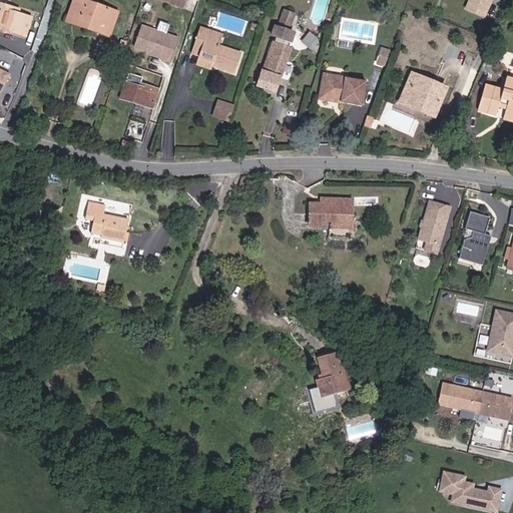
[(109,40),(117,17),(76,0),(75,0),(68,19),(89,27),(87,32),(109,40)]
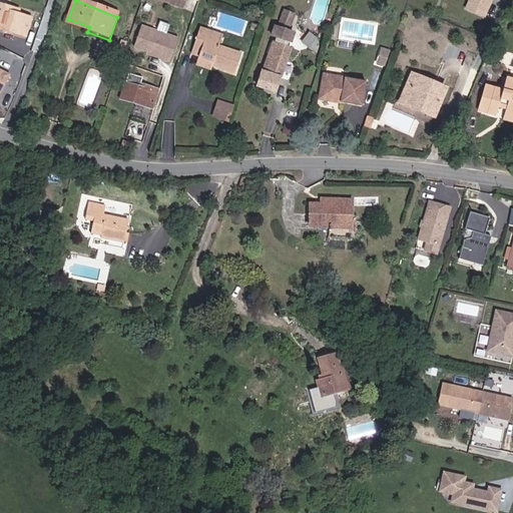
[(156,0),(185,9),(188,0),(156,0)]
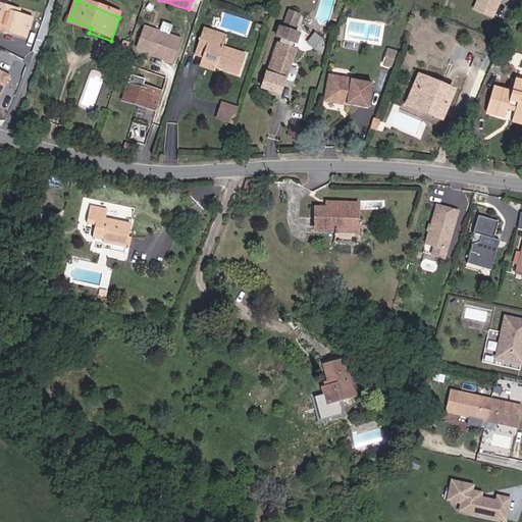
[(475,0),(472,9),(491,16),(497,0),(475,0)]
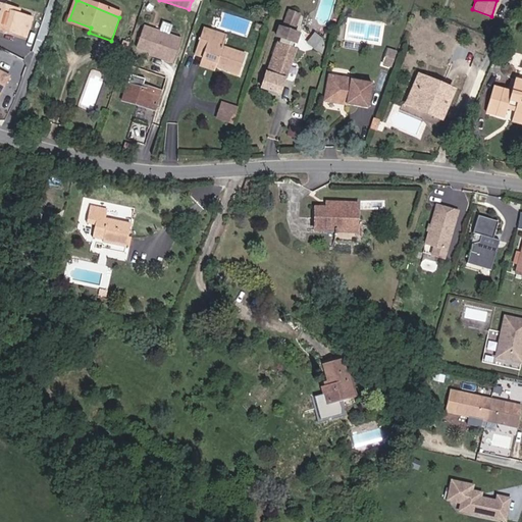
[(29,37),(34,18),(20,14),(7,10),(9,5),(0,2),(0,24),(0,25),(2,20),(8,22),(7,28),(6,31),(29,37)]
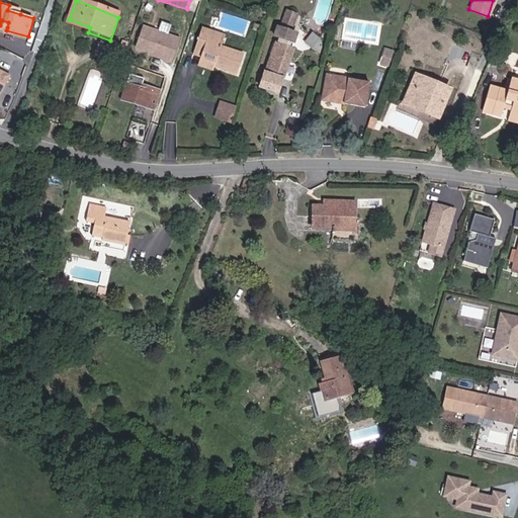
[(299,13),(289,10),(283,25),(293,28),(299,13)]
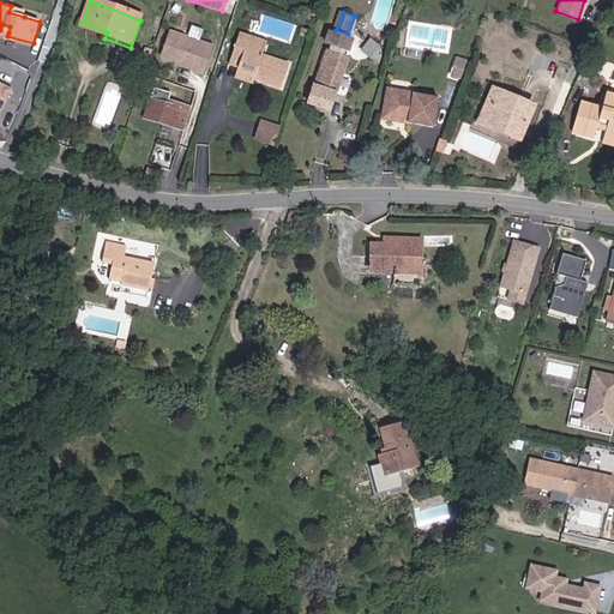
[(304,22),(313,25),(315,17),(307,13),(304,22)]
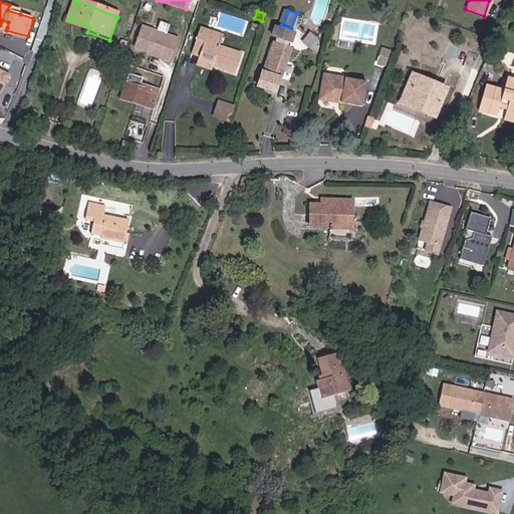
[(161,22),(158,29),(169,32),(171,25),(161,22)]
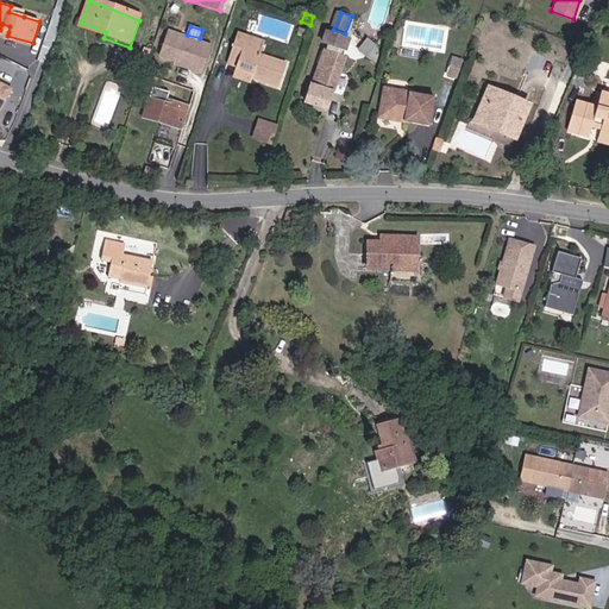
[(243,30),(240,37),(268,46),(270,38),(243,30)]
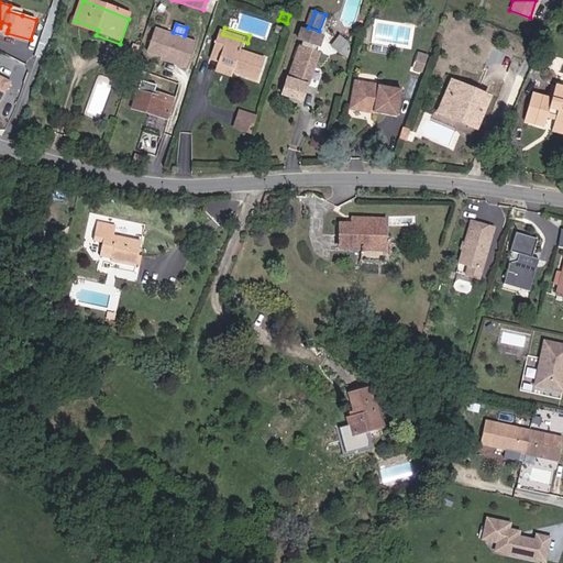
[(283,96),(302,103),(322,52),(318,51),(320,45),(322,46),(326,36),(306,29),(302,39),(307,40),(306,45),(302,44),(283,96)]
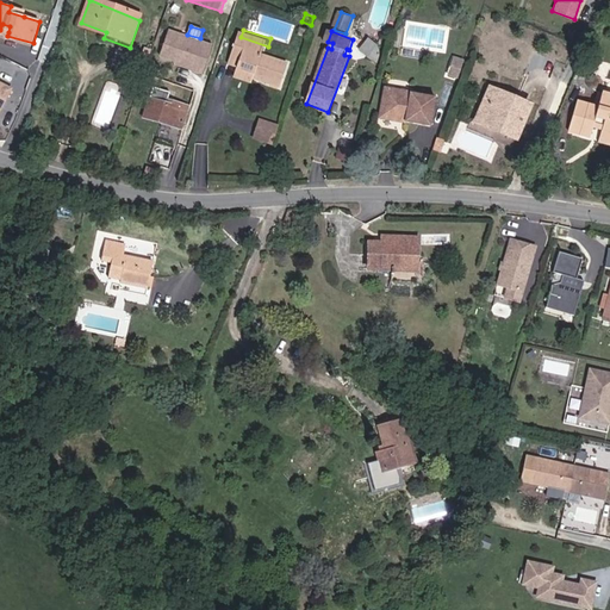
[(203,76),(212,48),(169,33),(161,58),(175,63),(176,67),(182,69),(186,67),(194,69),(193,73),(203,76)]
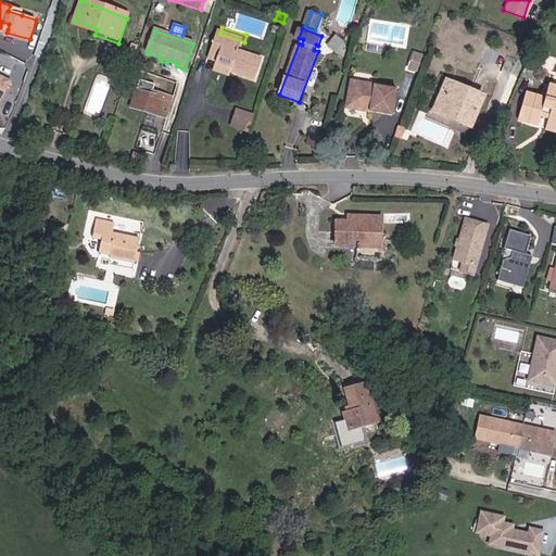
[(235,63),(232,71),(257,79),(265,55),(242,48),(244,42),(219,34),(213,53),(220,57),(220,59),(235,63)]
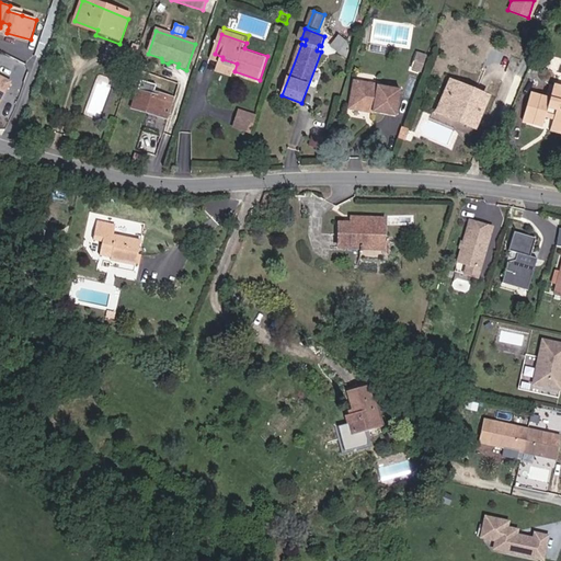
[(343,37),(335,47),(351,60),(354,56),(353,44),(343,37)]
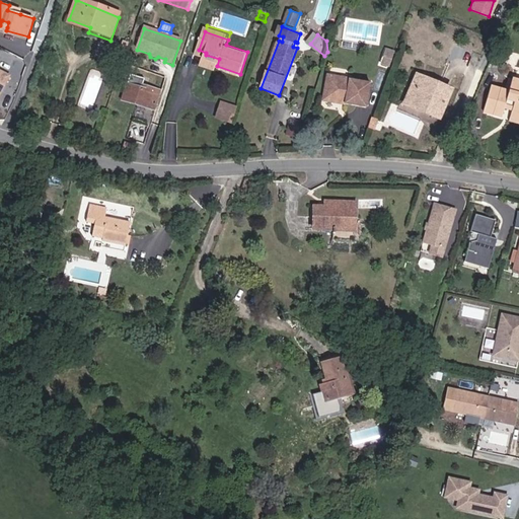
[(128,53),(131,45),(125,43),(122,52),(128,53)]
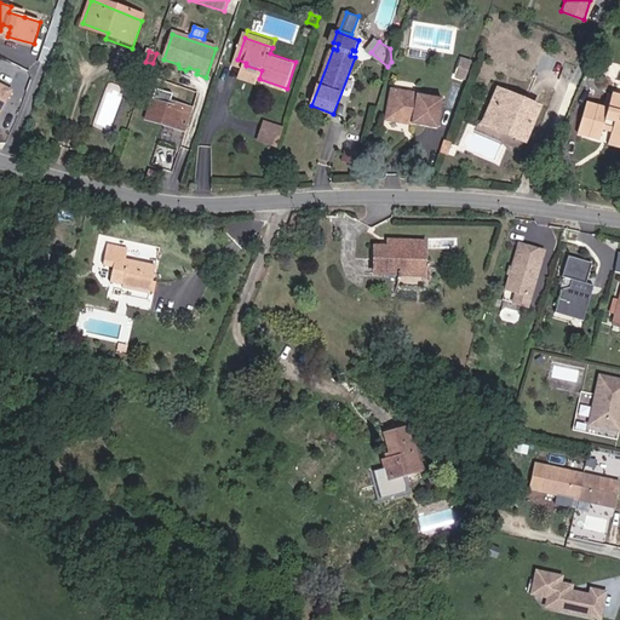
[(259,79),(262,70),(246,65),(241,78),(258,84),(259,79)]
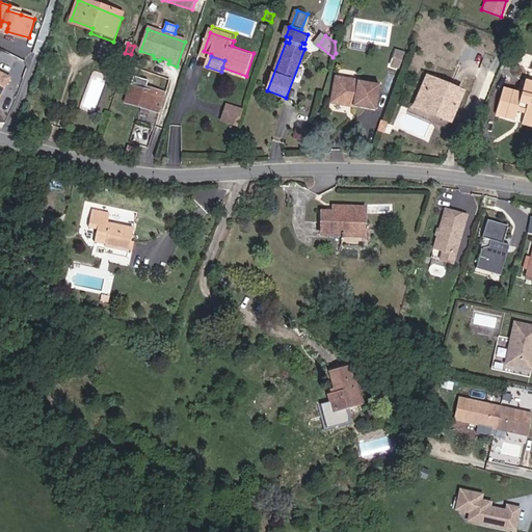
[(0,72),(0,96),(9,77),(0,72)]
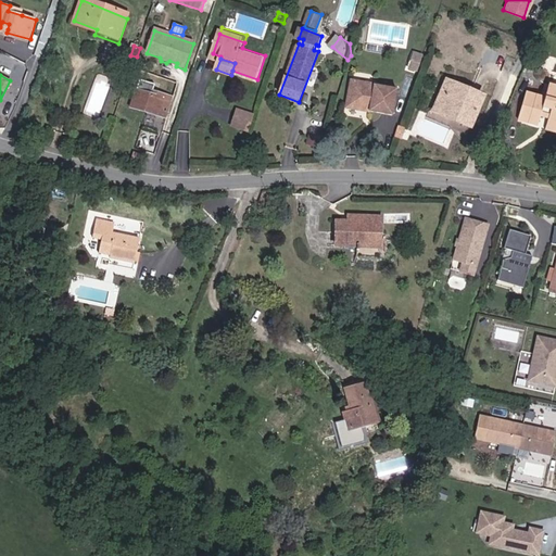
[(353,83),(345,111),(391,123),(397,95),(353,83)]
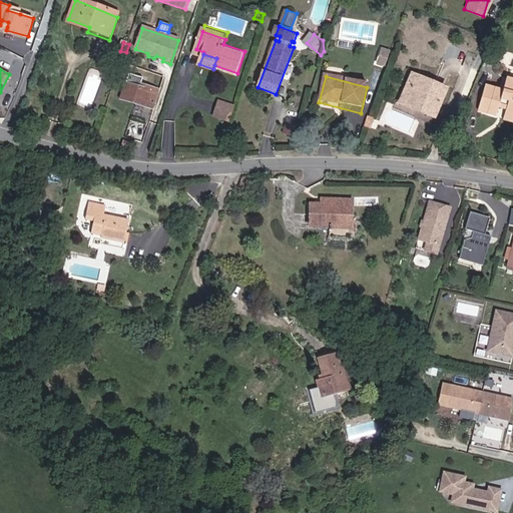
[(409,78),(407,86),(415,88),(409,107),(420,110),(421,108),(426,110),(426,112),(437,116),(447,91),(409,78)]
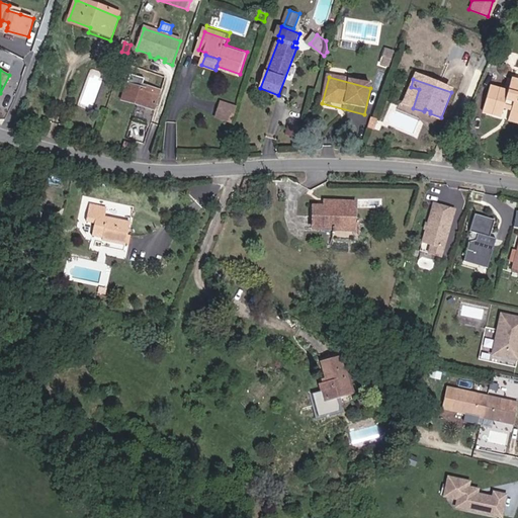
[(517,81),(513,80),(508,93),(493,87),(483,112),(500,119),(506,105),(512,107),(510,114),(517,116),(517,81)]
